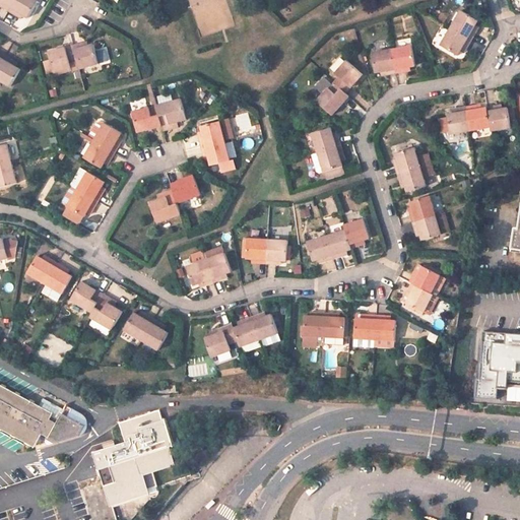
[(0,6),(8,11),(14,0),(0,0),(0,1),(0,2),(0,3),(0,6)]
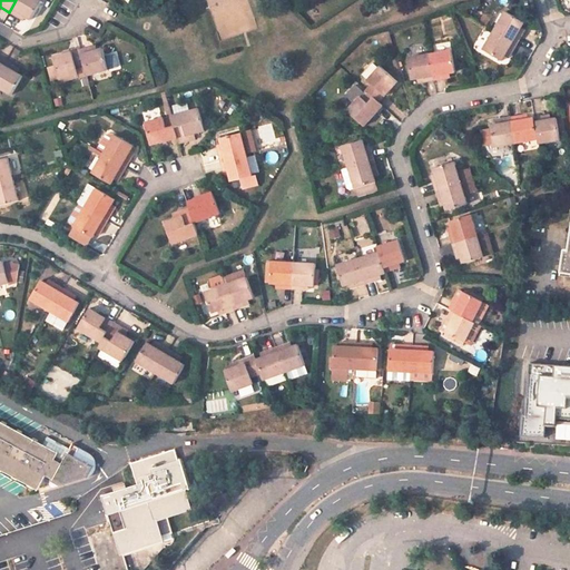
[(40,0),(16,0),(9,12),(19,18),(20,15),(25,16),(30,20),(40,0)]
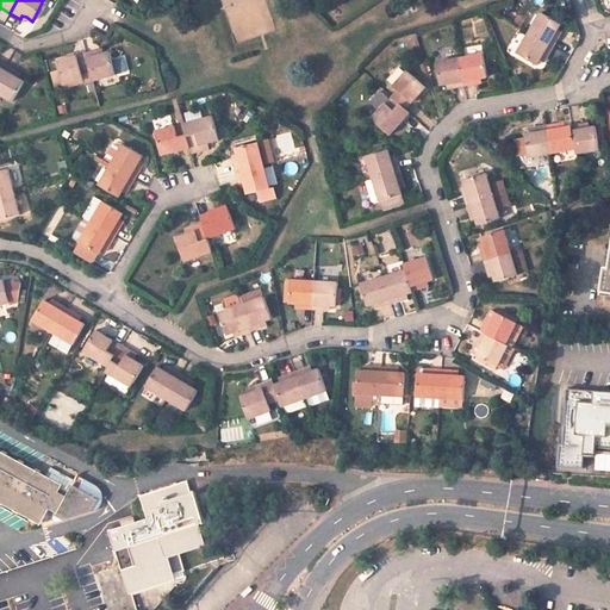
[(541,11),(529,31),(553,47),(559,35),(554,32),(556,29),(560,22),(541,11)]
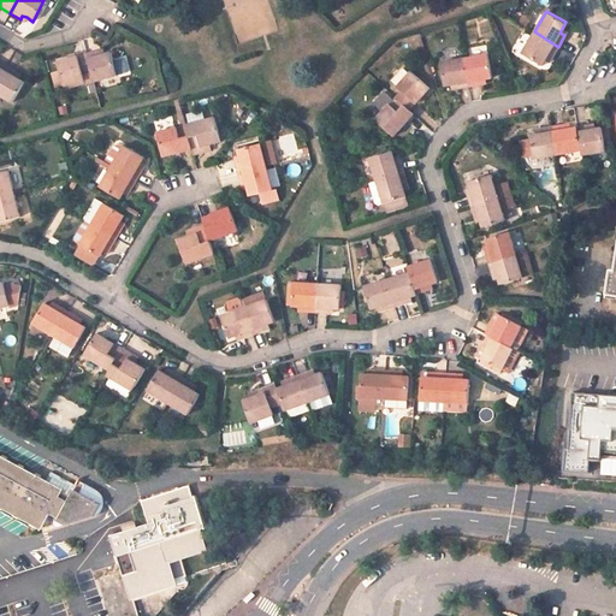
[(534,31),(521,53),(542,64),(546,58),(548,53),(552,57),(558,47),(534,31)]
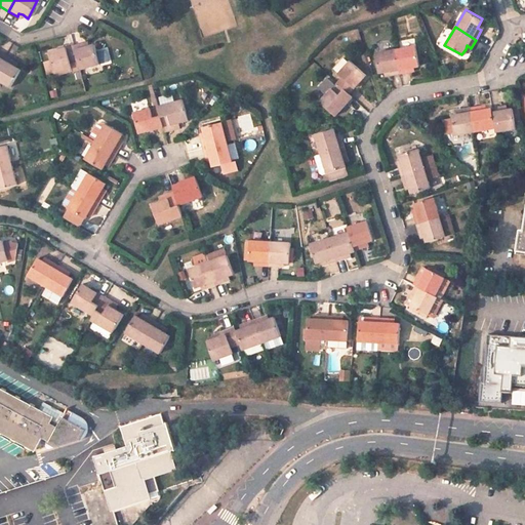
[(74,46),(78,63),(80,70),(99,65),(94,44),(88,46),(84,47),(83,43),(74,46)]
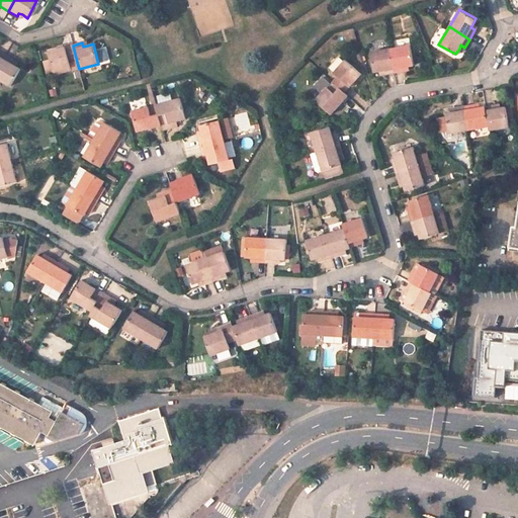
[(391,48),(395,72),(405,70),(404,66),(407,66),(413,64),(410,45),(391,48)]
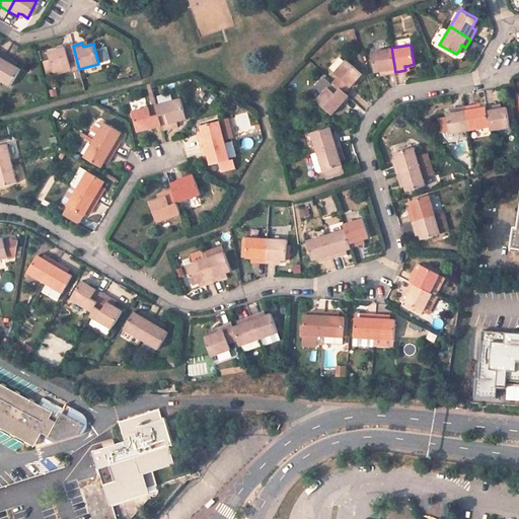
[(54,73),(71,68),(70,63),(77,62),(73,46),(49,52),(54,73)]
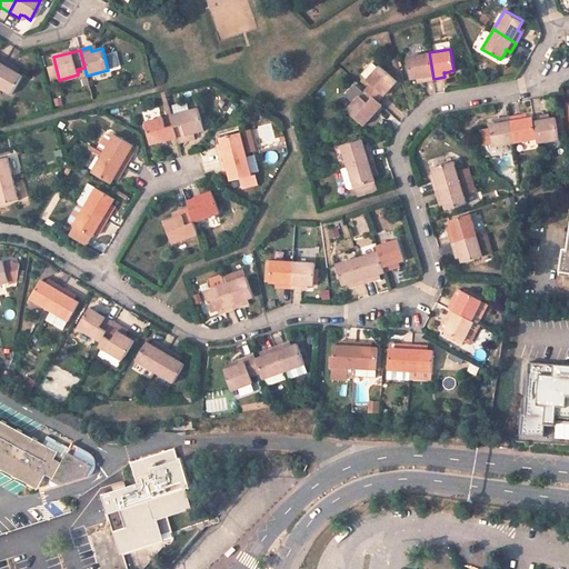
[(107,52),(111,70),(119,68),(116,51),(107,52)]
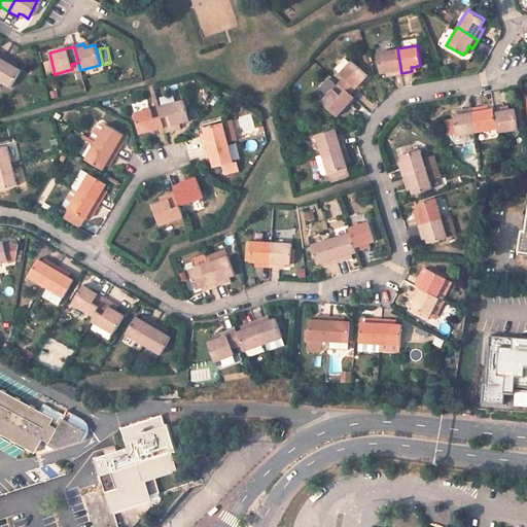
[(377,53),(380,72),(386,71),(390,71),(391,75),(401,73),(397,48),(377,53)]
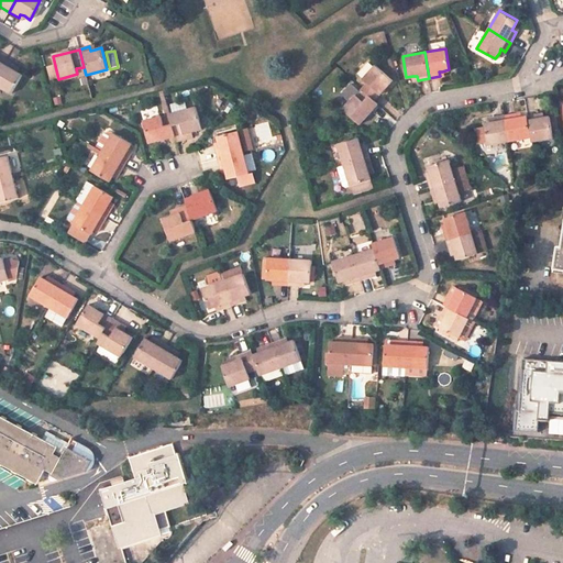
[(0,68),(0,88),(10,94),(21,75),(14,72),(11,69),(14,65),(6,59),(0,68)]
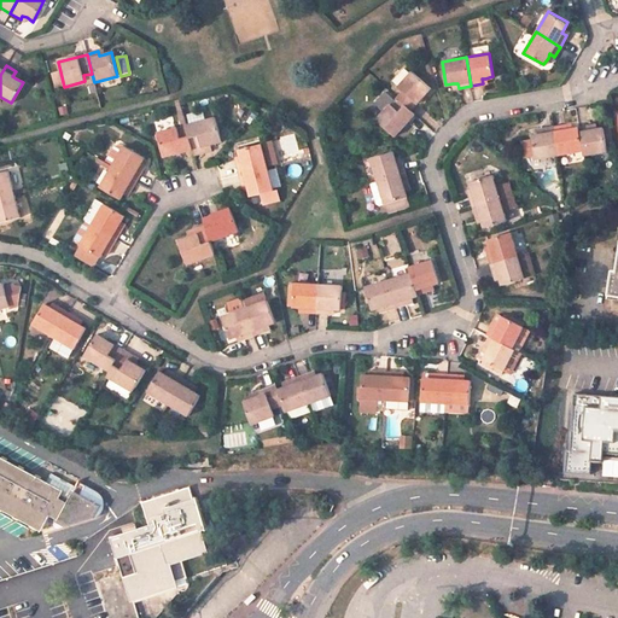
[(431,88),(414,74),(398,88),(402,92),(396,97),(412,110),(431,88)]
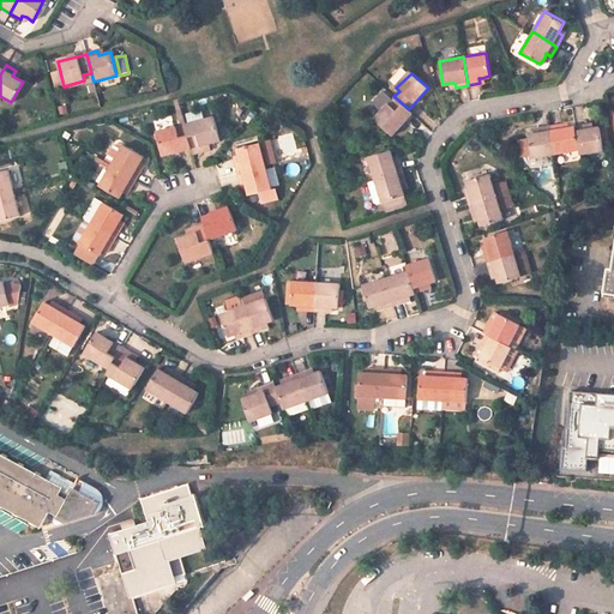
[(393,96),(373,120),(392,136),(413,113),(409,109),(393,96)]
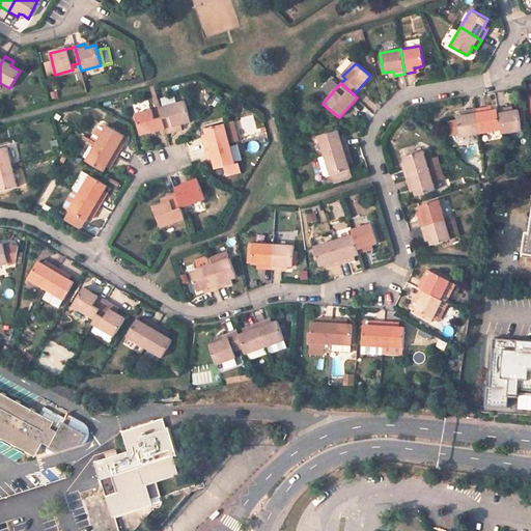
[(160,108),(165,129),(166,133),(176,131),(174,126),(182,123),(190,121),(185,101),(160,108)]
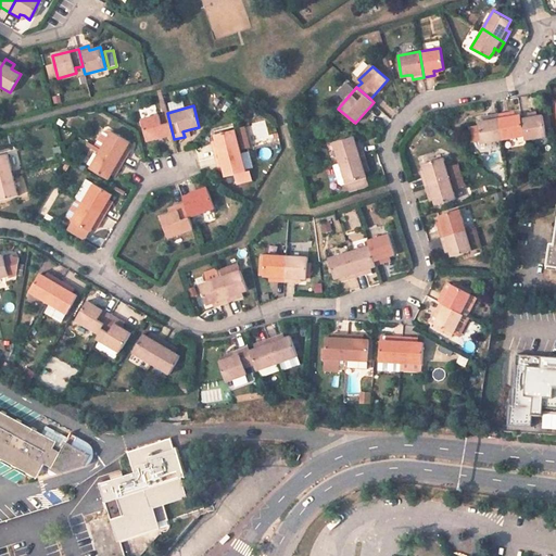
[(173,135),(167,113),(141,119),(147,141),(173,135)]
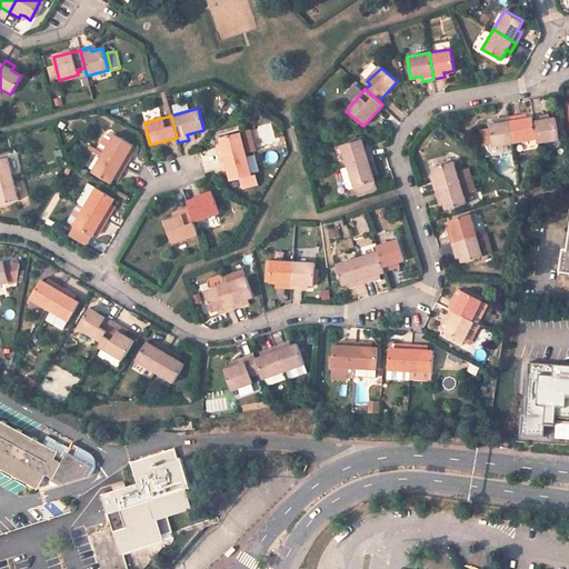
[(510,118),(515,145),(537,140),(533,119),(526,120),(521,121),(520,117),(510,118)]
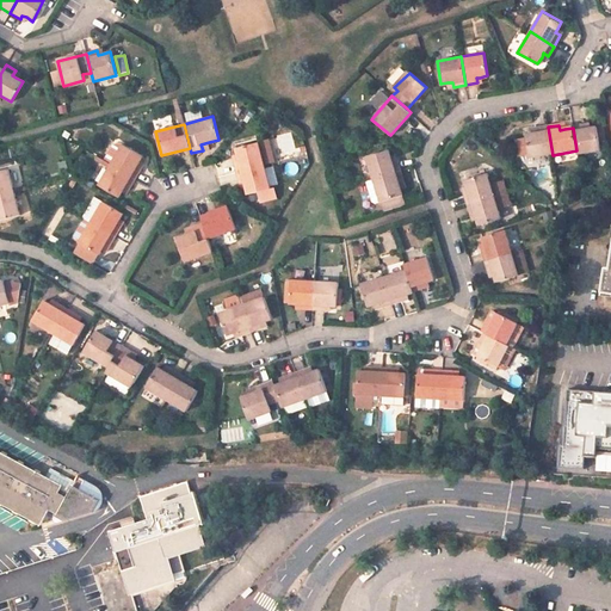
[(573,128),(576,150),(578,156),(600,152),(597,129),(590,130),(585,130),(584,125),(573,128)]
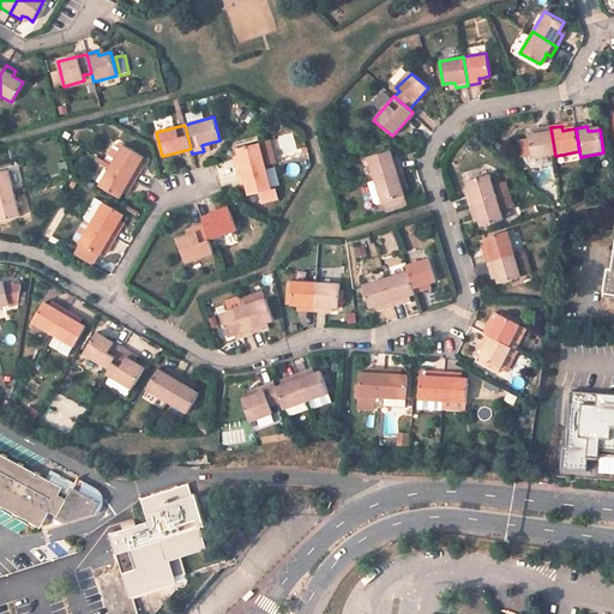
[(539,136),(535,136),(528,137),(531,161),(555,156),(551,127),(537,130),(539,136)]
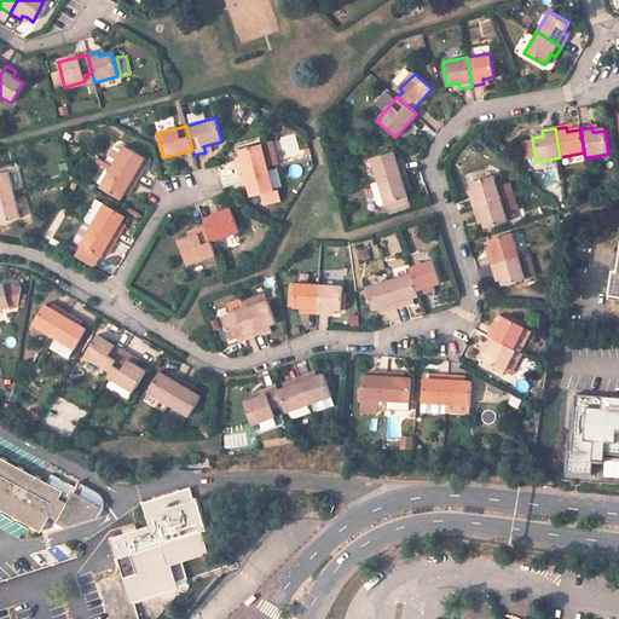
[(241,175),(268,167),(264,144),(241,151),(242,158),(243,163),(237,165),(241,175)]
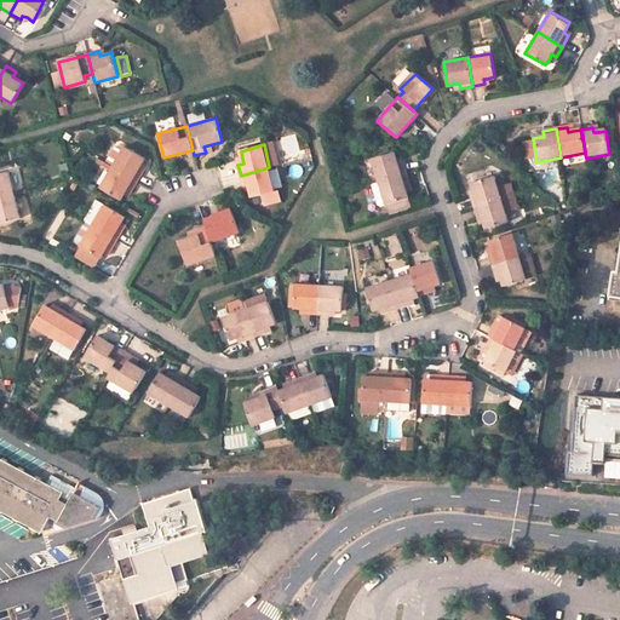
[(125,147),(113,167),(138,182),(144,171),(139,167),(142,164),(145,158),(125,147)]
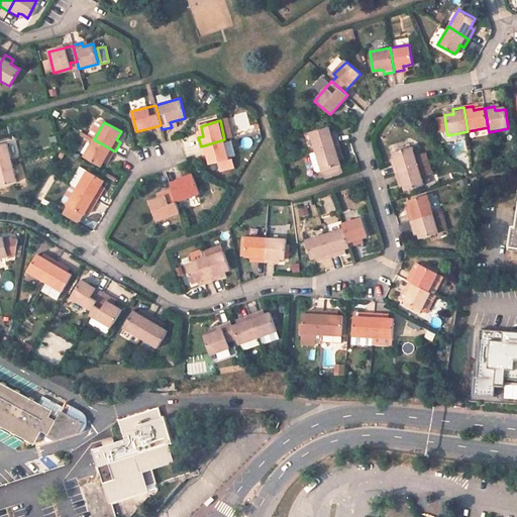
[(316,151),(339,144),(336,134),(332,135),(329,126),(309,132),(316,151)]
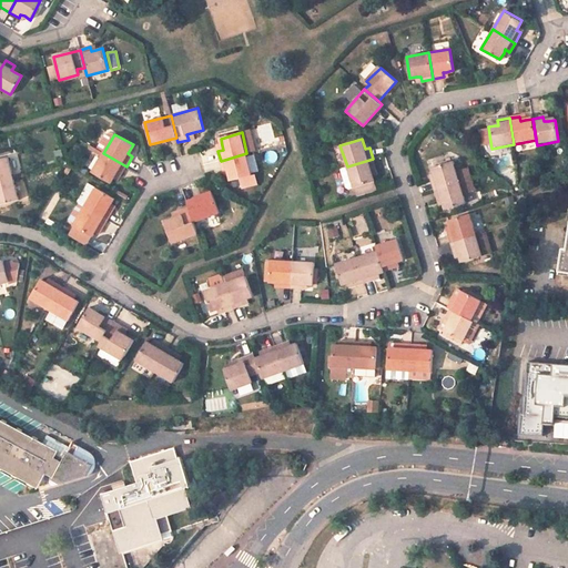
[(103,153),(93,172),(112,182),(114,178),(117,173),(121,175),(127,166),(103,153)]
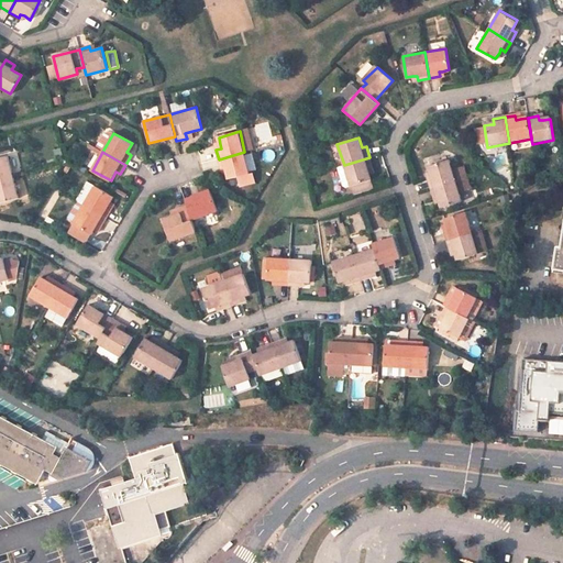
[(244,152),(219,159),(221,170),(227,169),(228,173),(230,180),(250,175),(244,152)]
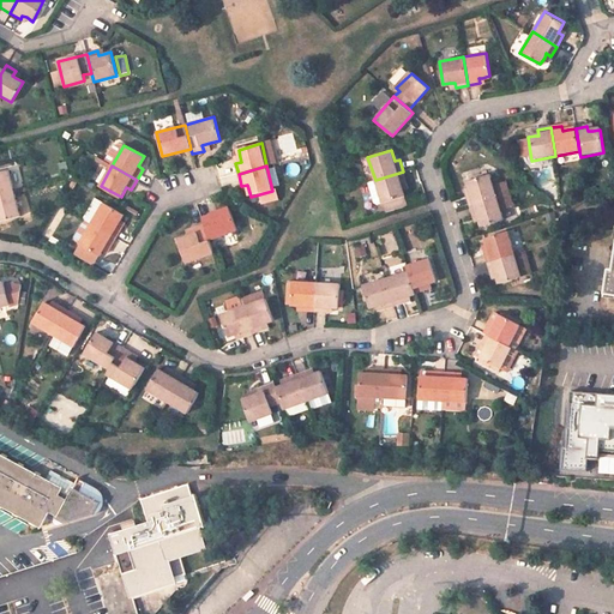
[(0,196),(13,193),(7,169),(0,170),(0,196)]
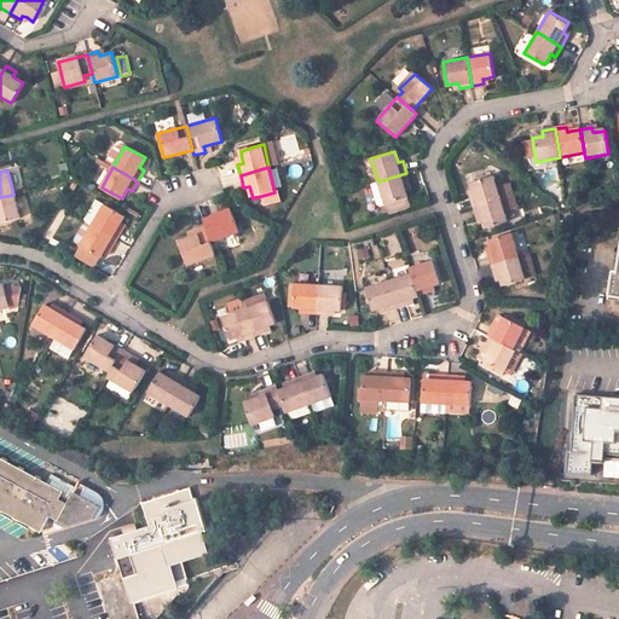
[(386,204),(409,197),(406,190),(405,185),(410,184),(406,173),(379,181),(386,204)]
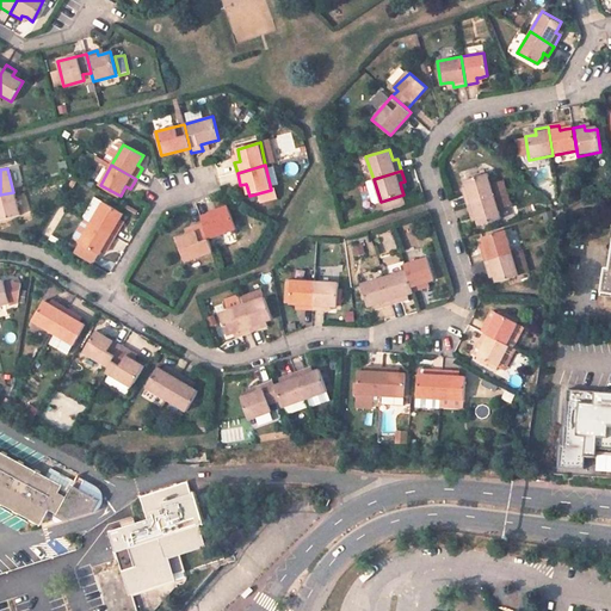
[(488,174),(467,181),(468,189),(470,192),(464,195),(468,203),(494,195),(488,174)]
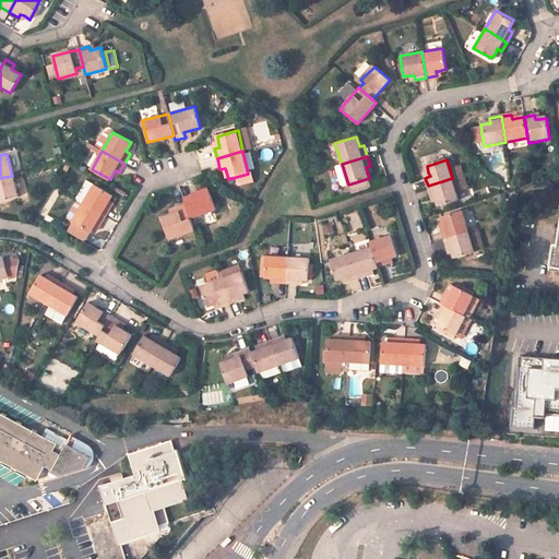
[(12,176),(0,178),(0,201),(18,198),(12,176)]
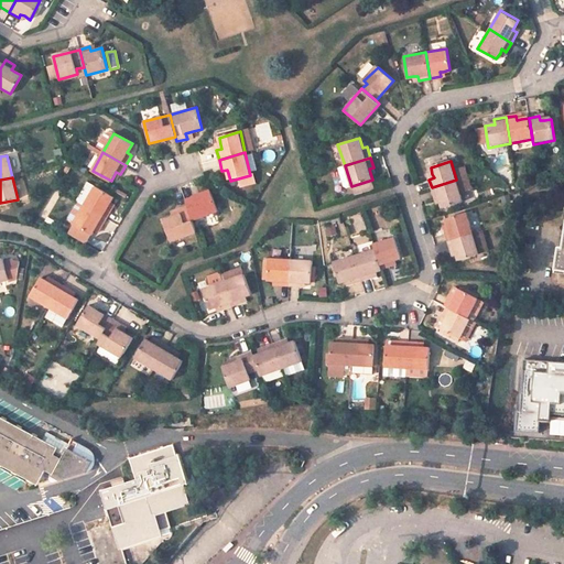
[(456,180),(432,187),(436,201),(441,199),(442,203),(444,209),(464,203),(456,180)]
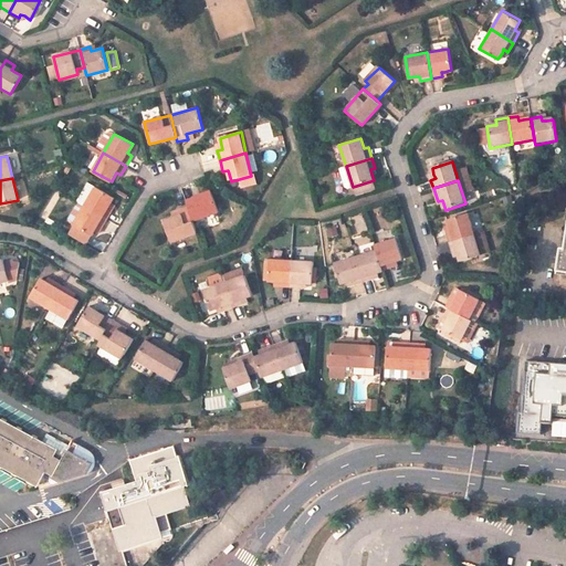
[(84,206),(106,220),(112,210),(107,207),(109,203),(113,197),(95,187),(84,206)]
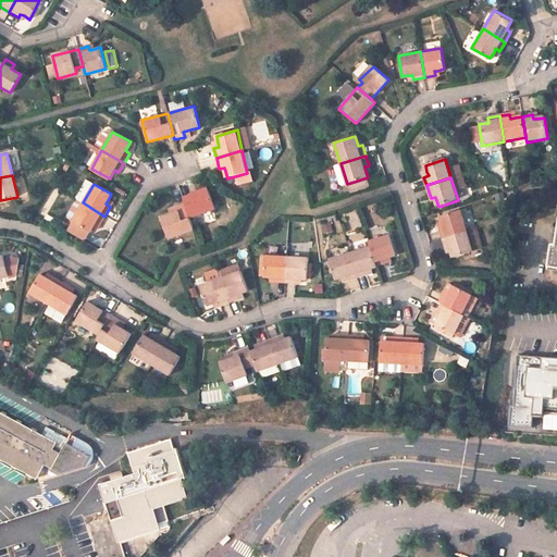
[(215,209),(208,187),(182,197),(185,203),(190,218),(215,209)]
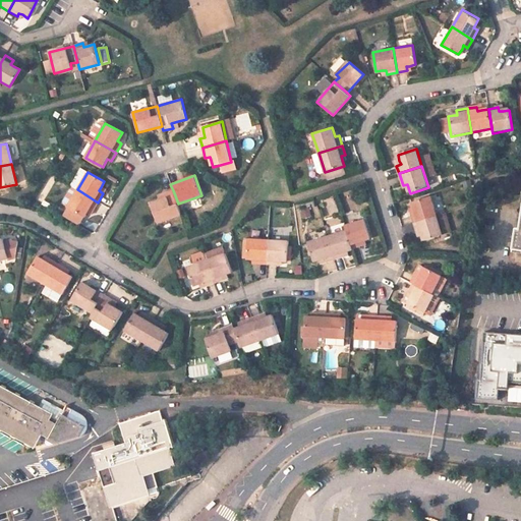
[(98,203),(77,189),(67,207),(83,217),(87,211),(89,208),(93,211),(98,203)]
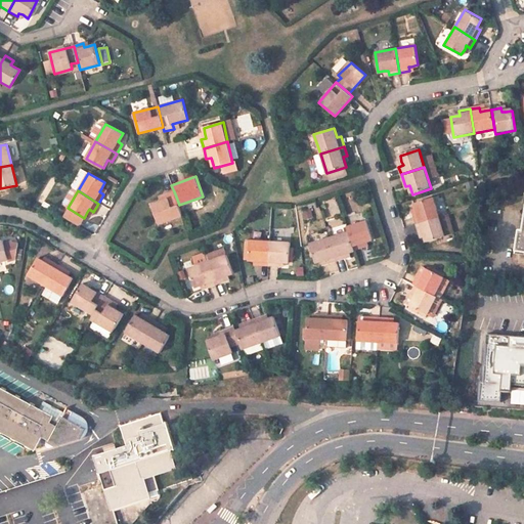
[(168,199),(161,202),(153,205),(159,224),(182,215),(179,205),(174,191),(167,193),(168,199)]
